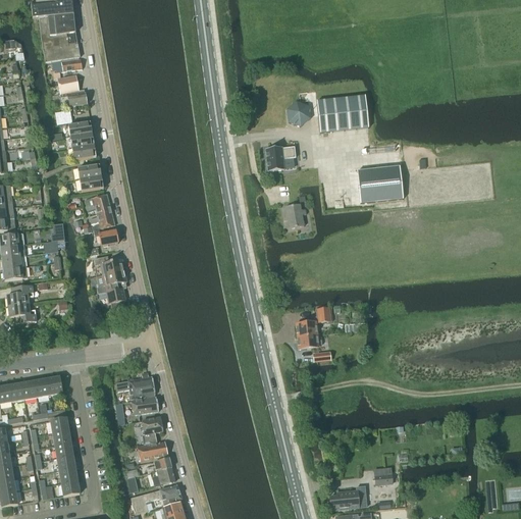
[(40,17),(73,13),(74,13),(72,0),(31,0),(34,17),(40,17)]
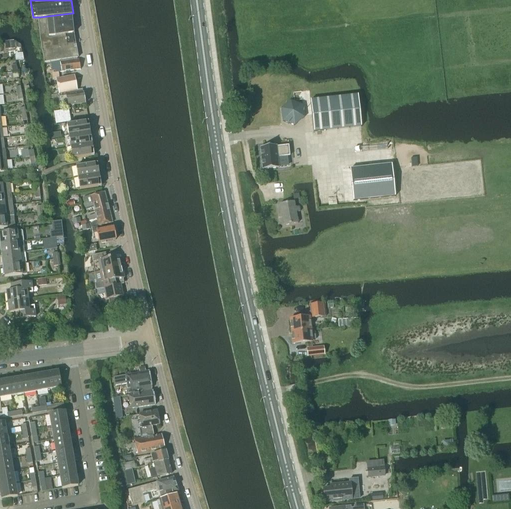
[(43,48),(76,42),(74,31),(73,13),(72,13),(39,17),(41,36),(43,48)]
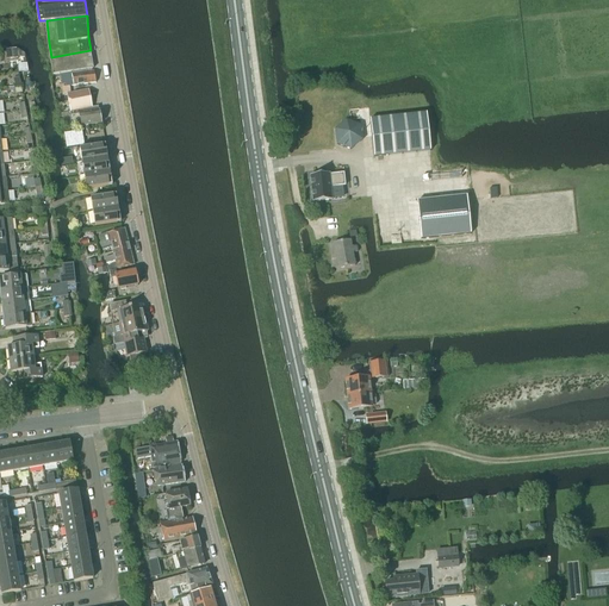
[(17,44),(6,45),(7,55),(18,54),(17,44)]
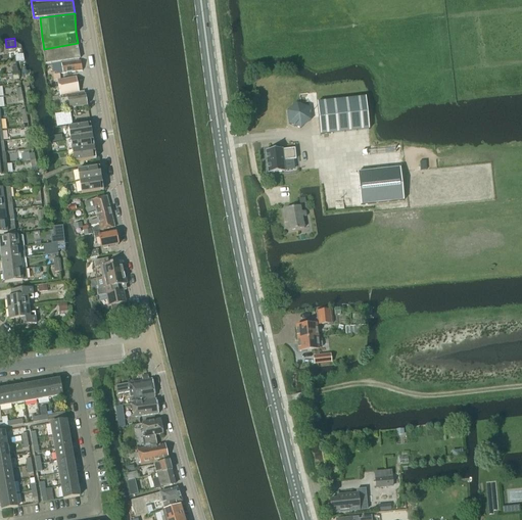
[(78,43),(44,49),(47,62),(55,60),(62,59),(81,56),(78,43)]
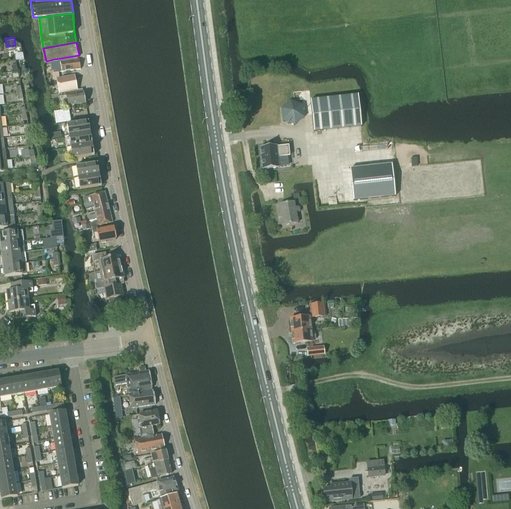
[(54,59),(51,60),(53,69),(55,68),(56,71),(59,70),(81,67),(79,58),(61,61),(61,58),(54,59)]
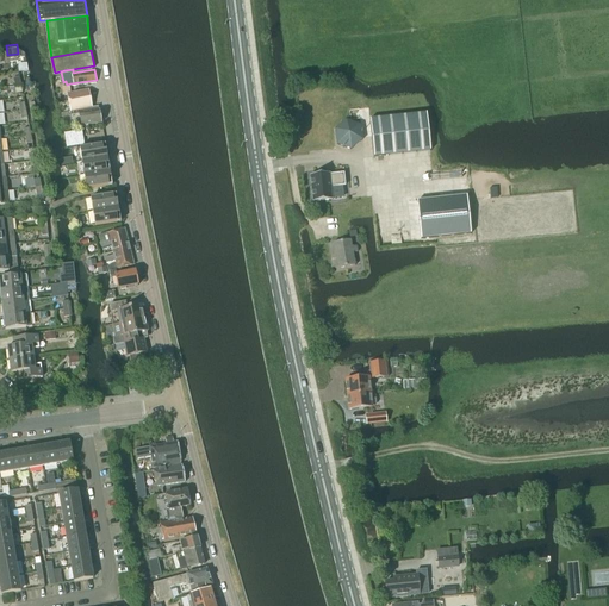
[(67,85),(62,85),(63,93),(67,92),(69,100),(69,106),(70,110),(80,107),(81,112),(100,108),(99,104),(93,105),(92,97),(91,87),(74,91),(72,91),(70,83),(67,85)]
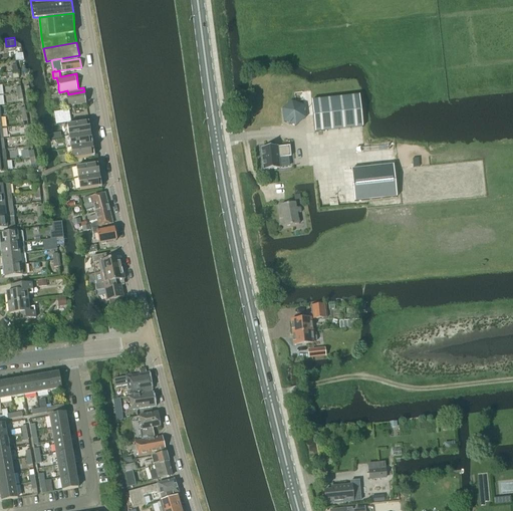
[(52,93),(53,102),(59,101),(64,100),(64,99),(68,98),(69,104),(86,101),(84,91),(68,94),(67,90),(59,92),(52,93)]
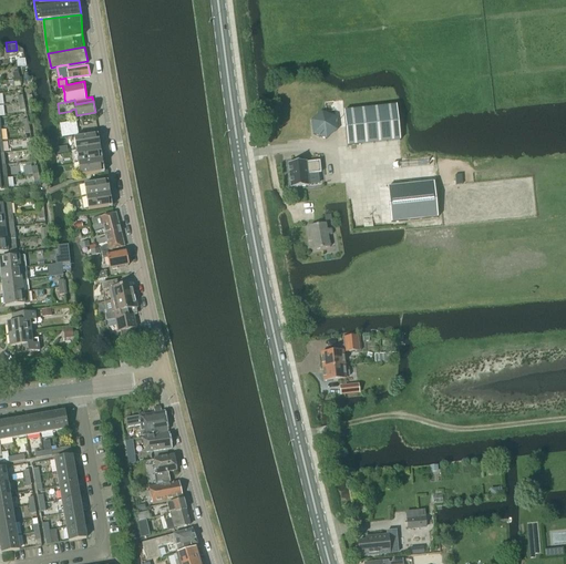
[(398,102),(345,109),(349,143),(401,137),(398,102)]
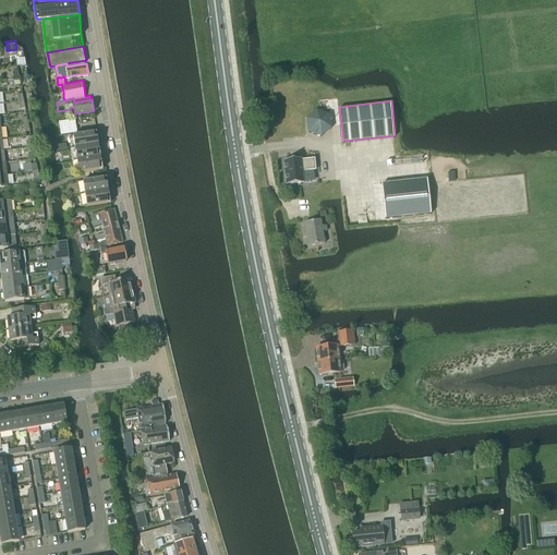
[(307,115),(310,128),(322,134),(333,124),(330,111),(317,107),(307,115)]
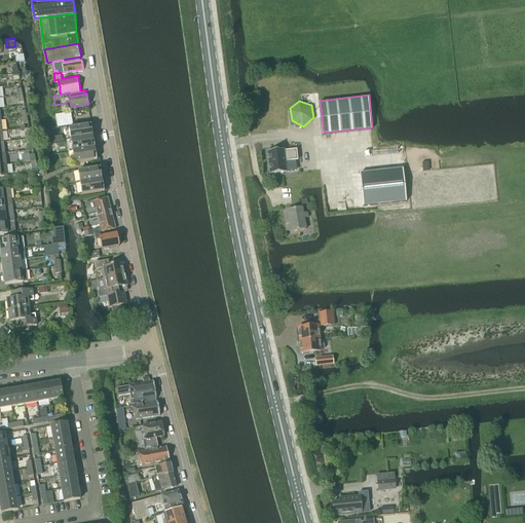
[(59,112),(54,112),(57,124),(72,122),(71,113),(60,115),(59,112)]
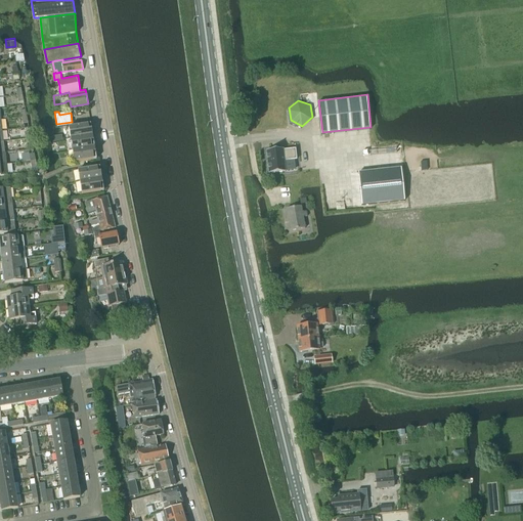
[(71,137),(93,134),(91,122),(69,126),(71,137)]
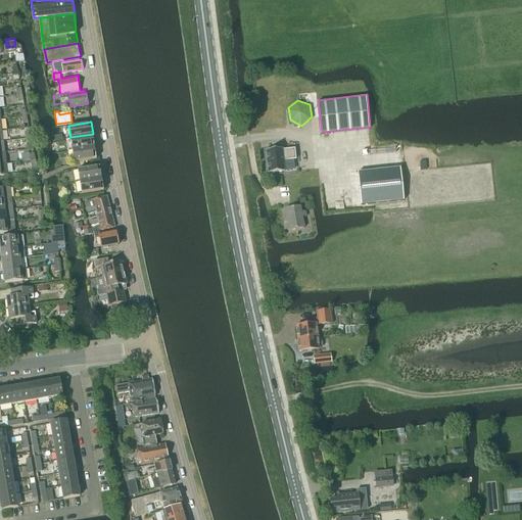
[(73,149),(95,145),(93,134),(70,137),(73,149)]
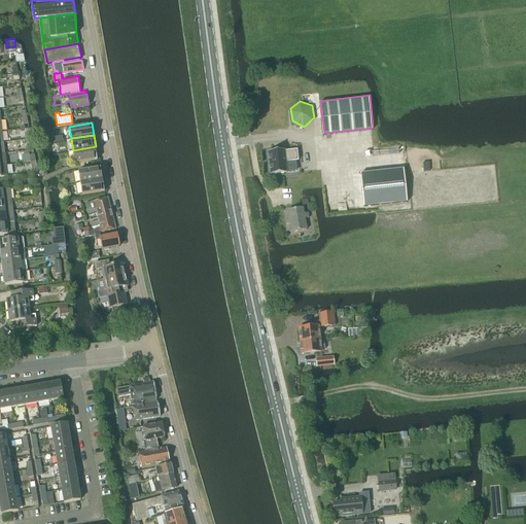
[(295,146),(268,149),(271,169),(271,171),(287,169),(288,169),(297,168),(296,158),(299,156),(297,145),(295,146)]
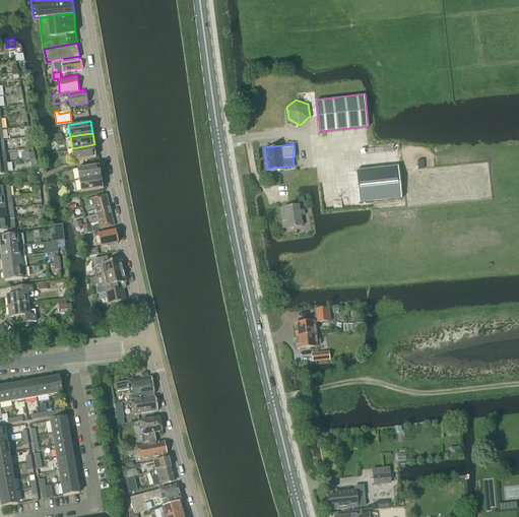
[(94,144),(72,148),(74,159),(96,155),(94,144)]
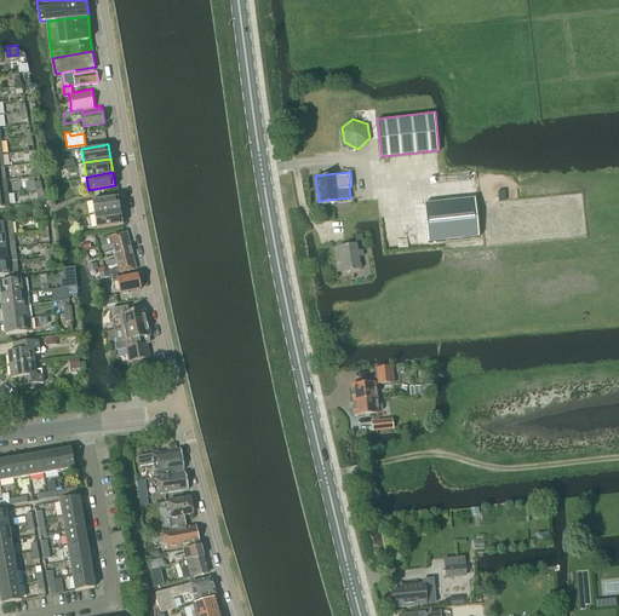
[(0,205),(1,205),(10,203),(9,190),(0,191),(0,205)]
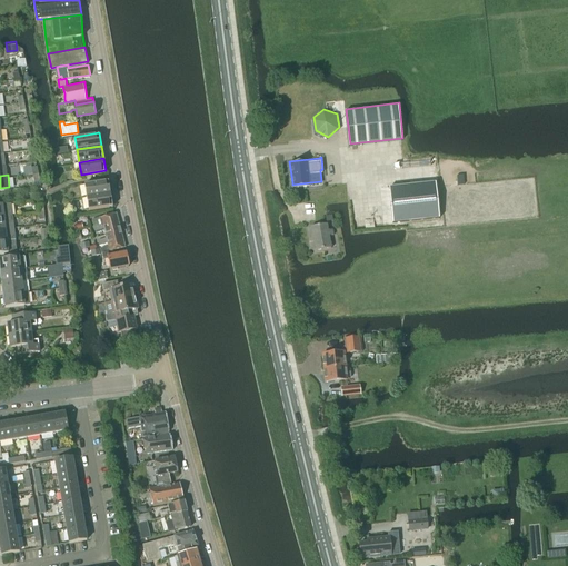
[(87,196),(111,191),(109,179),(85,182),(87,196)]
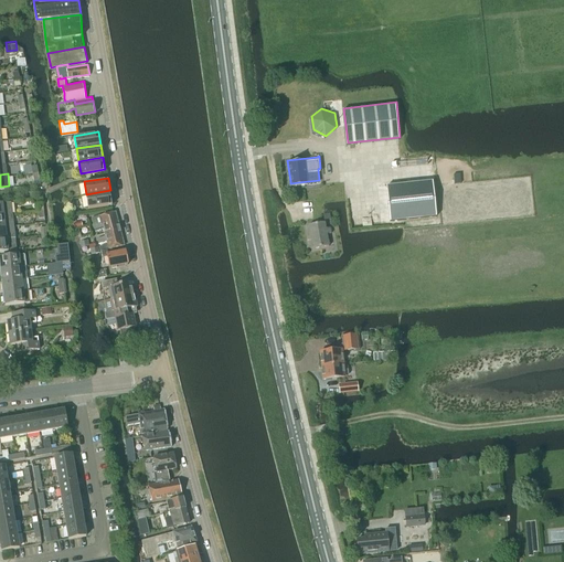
[(434,179),(387,184),(391,220),(437,214),(434,179)]
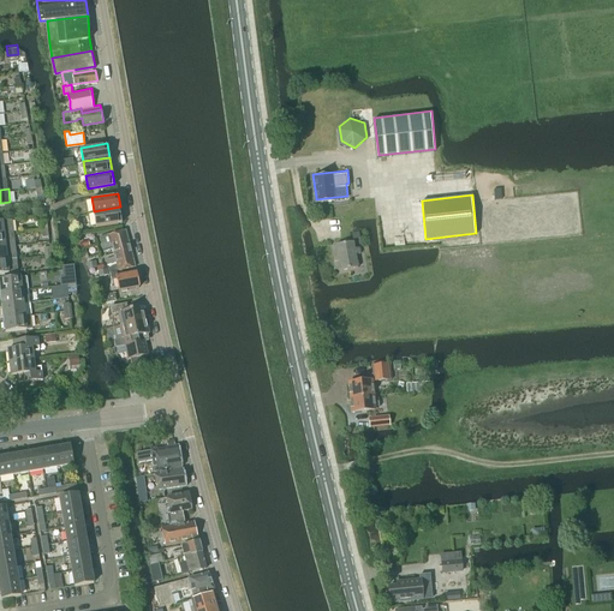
[(120,207),(94,211),(96,225),(123,221),(120,207)]
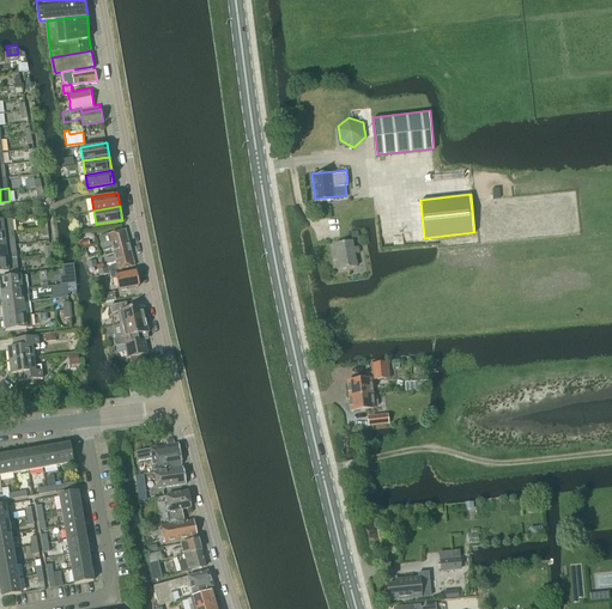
[(0,231),(14,230),(13,217),(0,218),(0,231)]
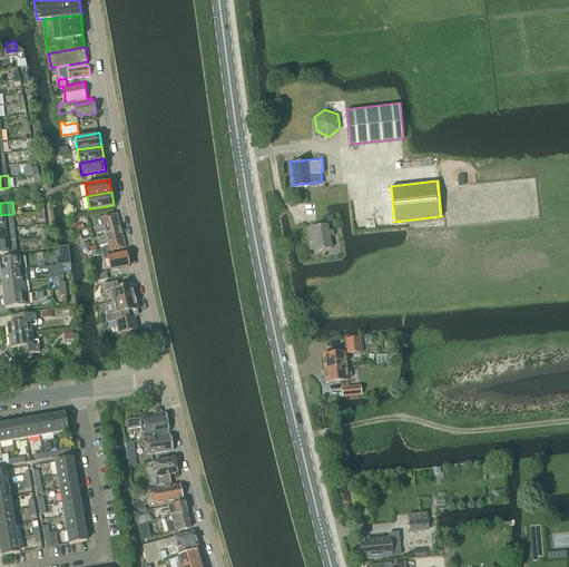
[(94,217),(95,223),(96,225),(102,224),(119,220),(117,211),(94,217)]
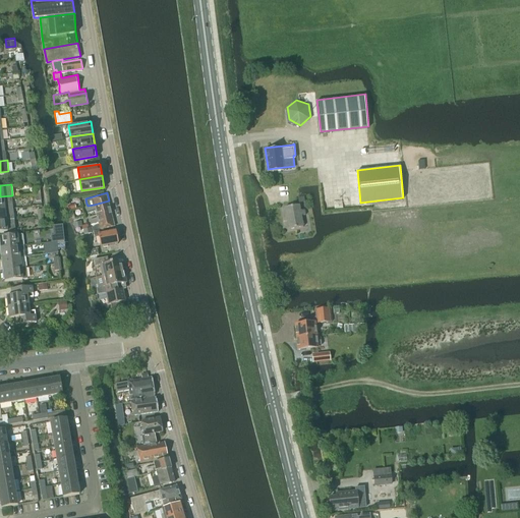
[(0,208),(13,207),(12,195),(0,196),(0,208)]
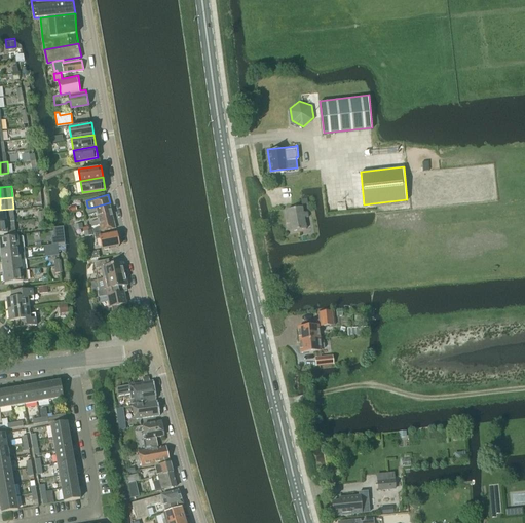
[(65,201),(64,202),(66,211),(66,210),(77,208),(76,201),(69,202),(68,201),(65,201)]
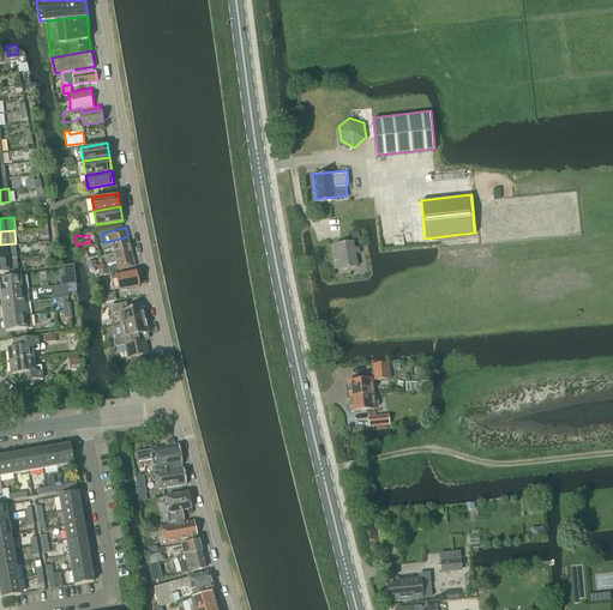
[(112,245),(114,249),(131,245),(128,236),(110,241),(103,242),(104,247),(112,245)]
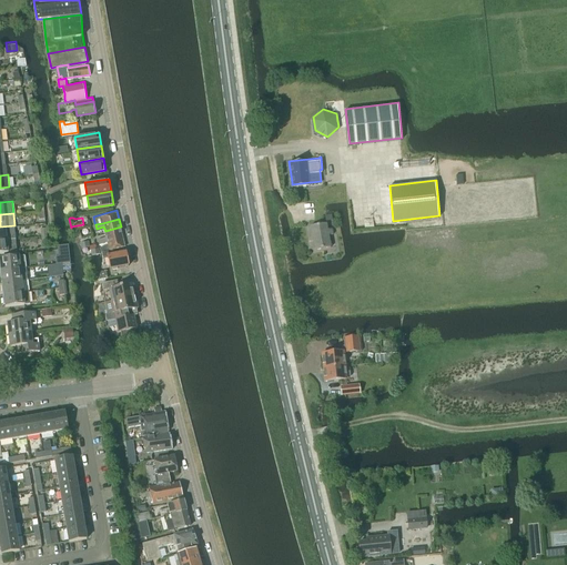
[(311,223),(315,248),(331,245),(328,233),(333,232),(332,226),(328,226),(327,221),(311,223)]
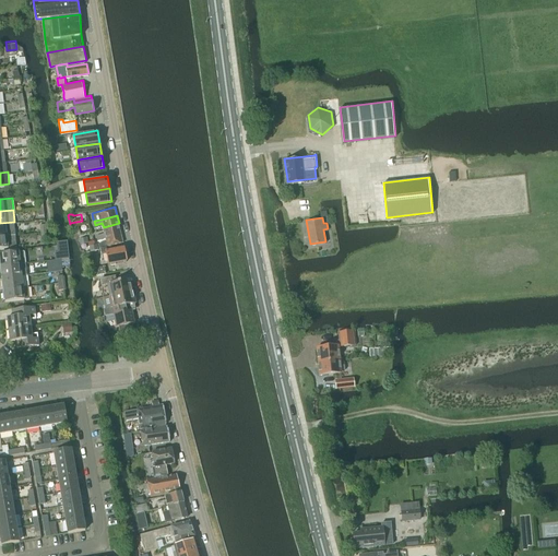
[(0,234),(15,233),(14,222),(0,223),(0,234)]
